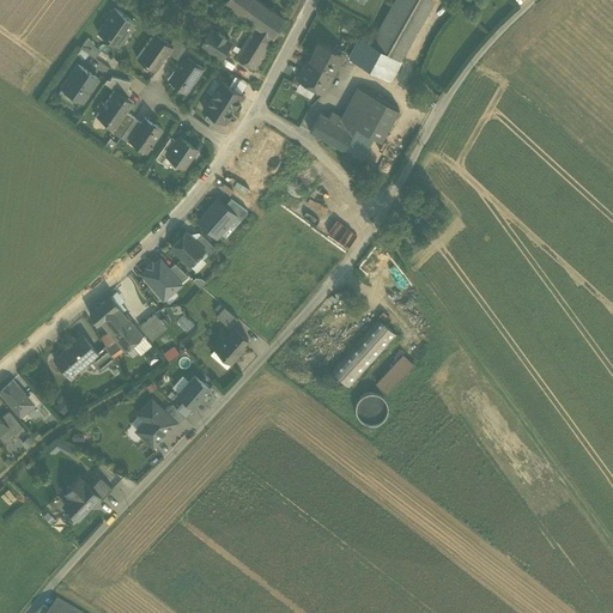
[(225,0),(223,4),(254,28),(273,38),(271,42),(277,44),(287,23),(255,0),(225,0)]
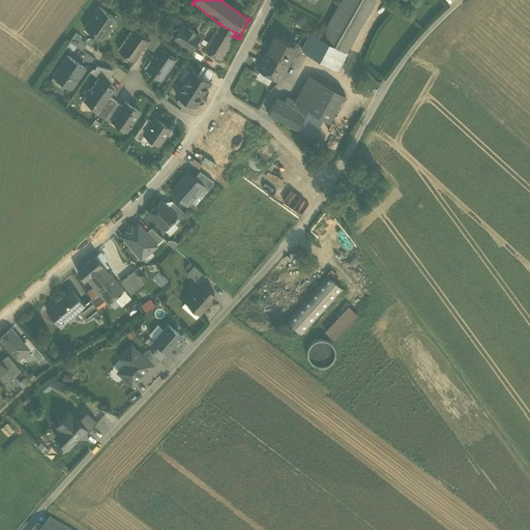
[(341,0),(320,38),(346,53),(376,0),(375,0),(341,0)]
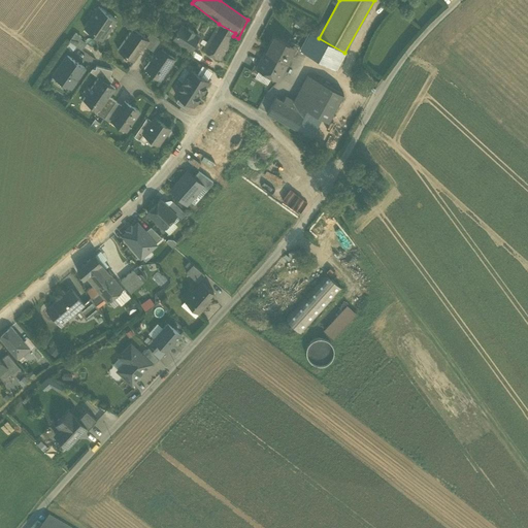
[(84,29),(101,40),(116,20),(99,7),(84,29)]
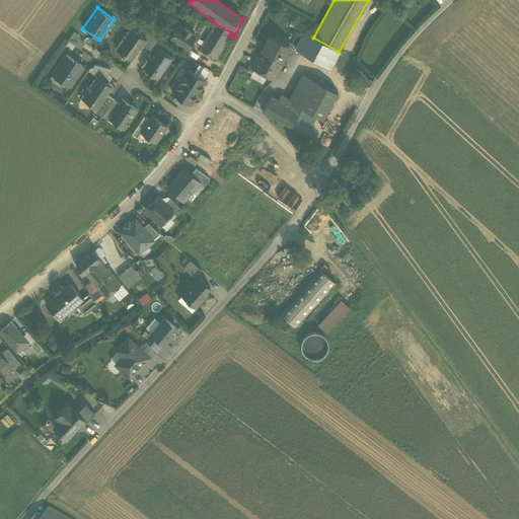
[(199,51),(217,60),(229,35),(231,32),(215,23),(199,51)]
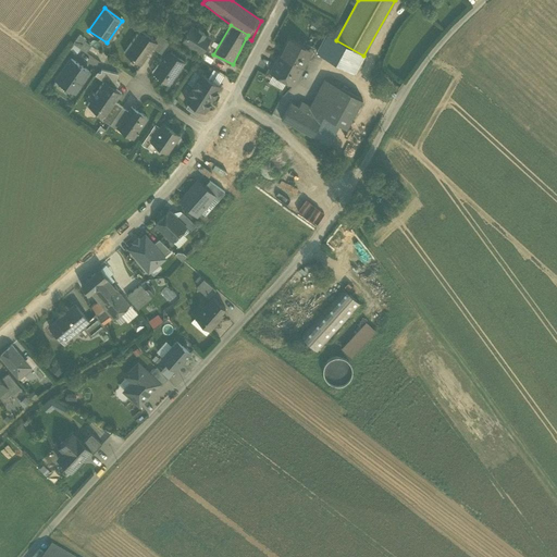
[(183,42),(200,53),(210,39),(203,35),(205,34),(198,31),(198,32),(192,27),(183,42)]
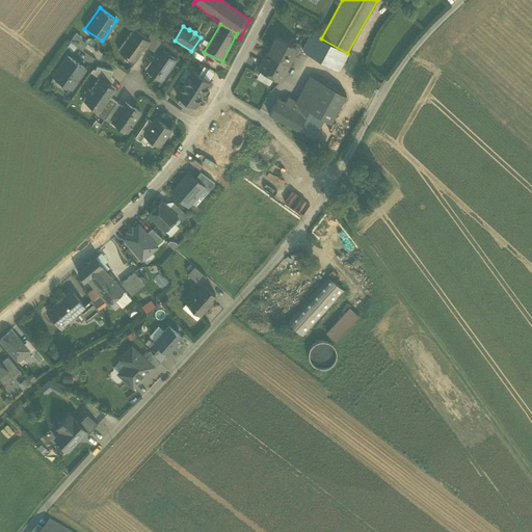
[(147,45),(149,41),(147,40),(132,28),(117,48),(126,54),(134,60),(147,45)]
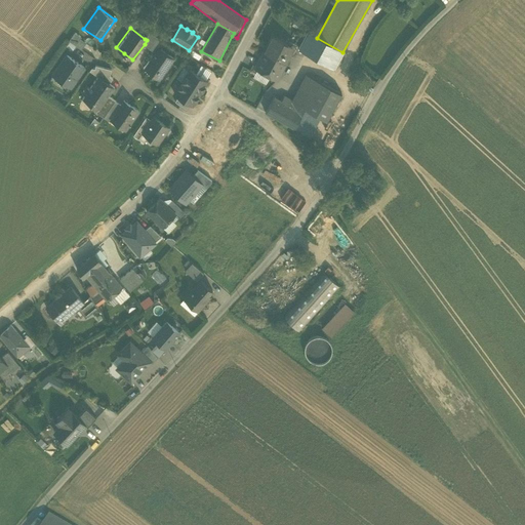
[(69,41),(81,49),(85,44),(79,39),(80,37),(75,33),(69,41)]
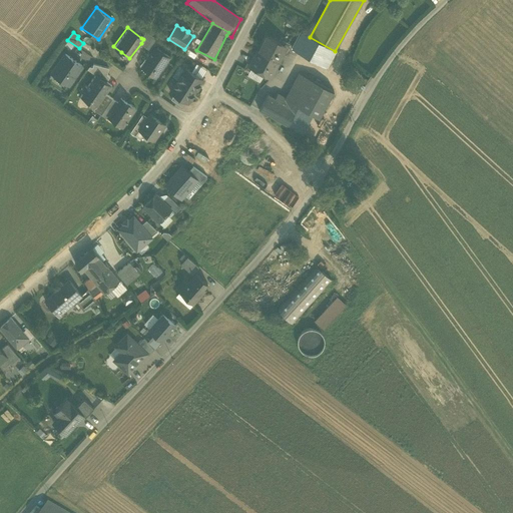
[(146,47),(153,37),(145,32),(141,38),(143,39),(141,43),(146,47)]
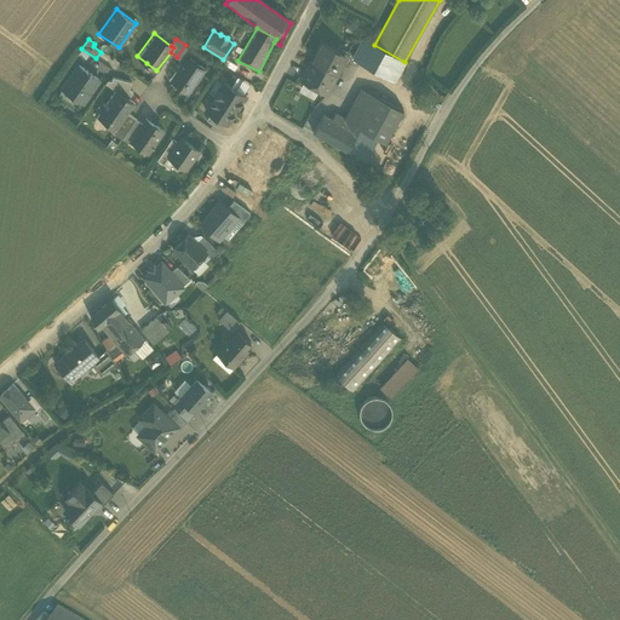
[(352,58),(394,82),(405,62),(374,45),(363,39),(352,58)]
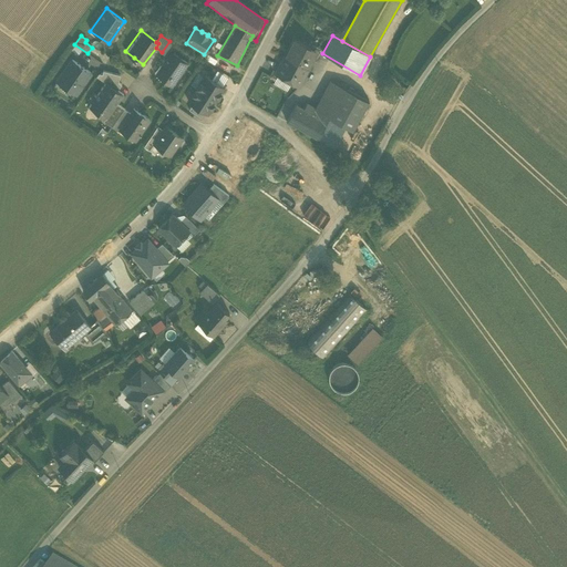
[(299,88),(312,62),(318,51),(310,47),(294,38),(274,74),(299,88)]
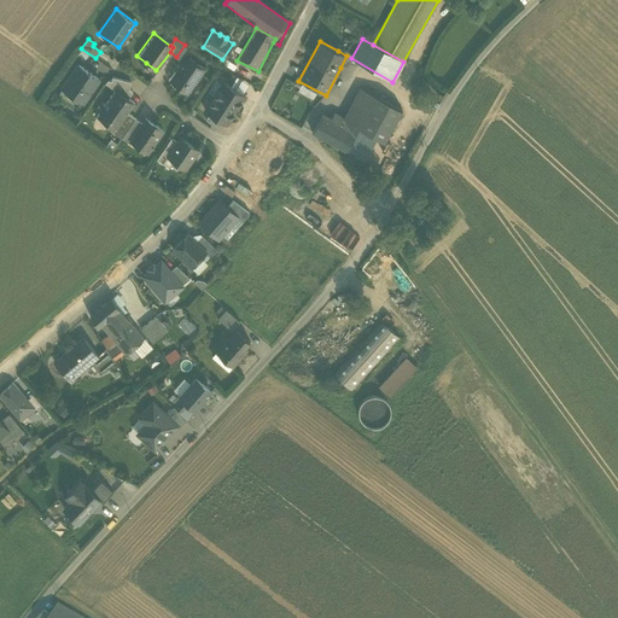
[(186,56),(188,58),(194,51),(185,45),(176,57),(181,62),(186,56)]
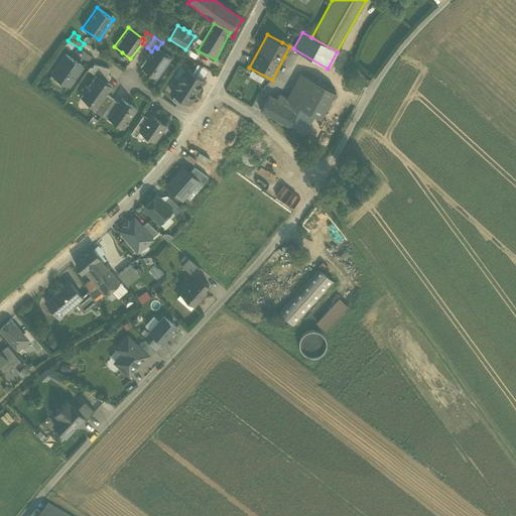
[(284,39),(282,42),(289,46),(284,56),(285,57),(292,44),(284,39)]
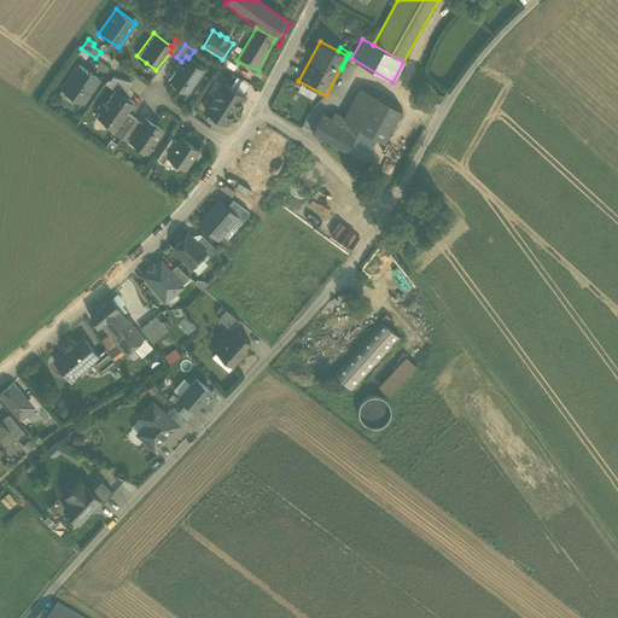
[(168,80),(186,94),(204,70),(188,58),(186,56),(181,62),(168,80)]
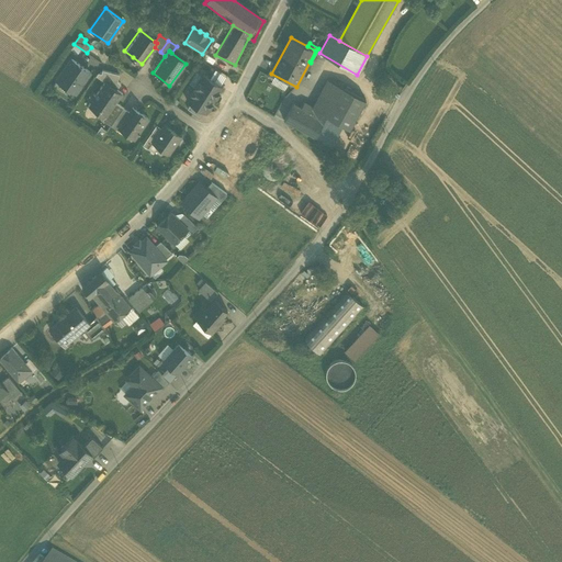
[(90,71),(71,59),(56,80),(75,93),(90,71)]
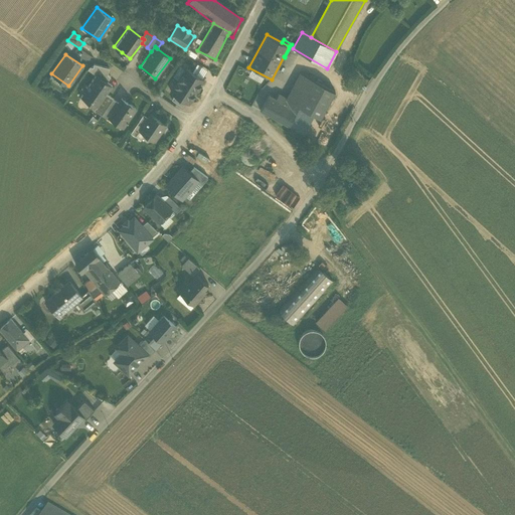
[(96,74),(107,82),(111,76),(108,74),(109,68),(94,64),(93,67),(90,66),(88,69),(96,75),(96,74)]
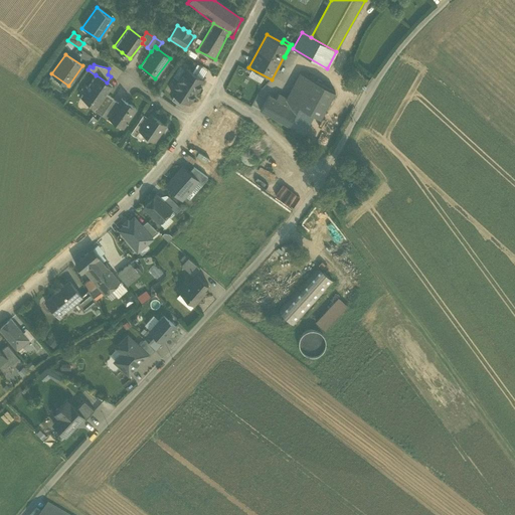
[(178,80),(196,92),(204,79),(186,68),(178,80)]
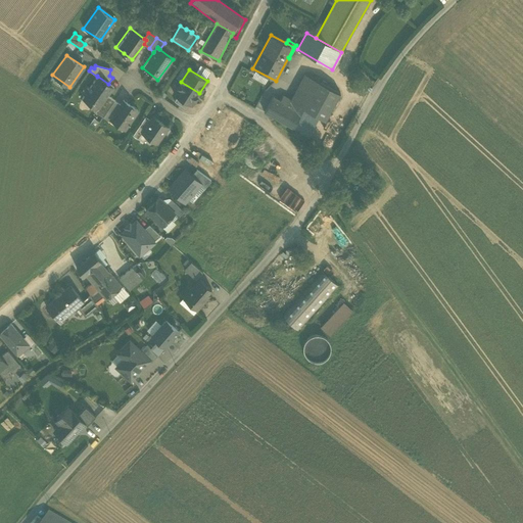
[(280,100),(273,96),(264,112),(293,129),(303,109),(311,113),(325,122),(340,94),(304,75),(291,99),(283,95),(280,100)]
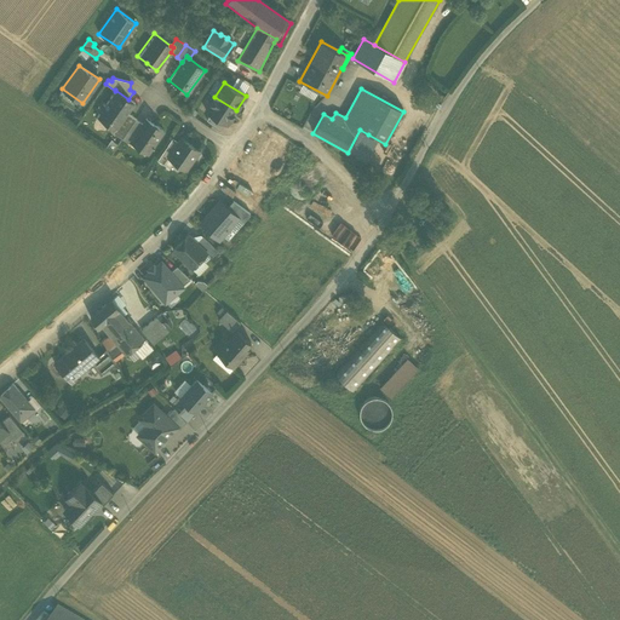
[(128,99),(115,90),(115,91),(105,105),(103,104),(102,103),(101,105),(98,107),(98,108),(97,110),(99,113),(97,118),(115,130),(118,126),(119,126),(127,114),(135,103),(128,99)]
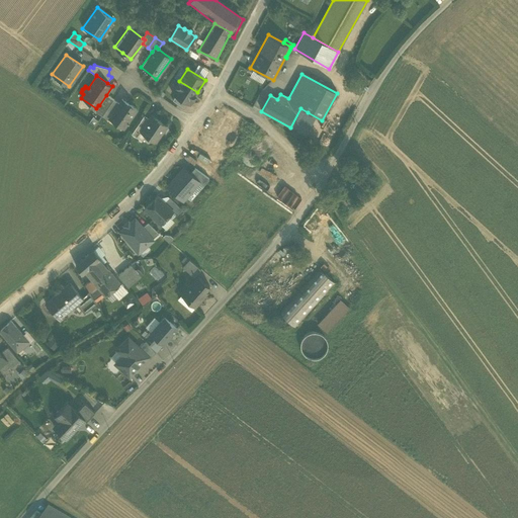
[(186,102),(189,104),(197,92),(179,81),(172,93),(176,96),(186,102)]
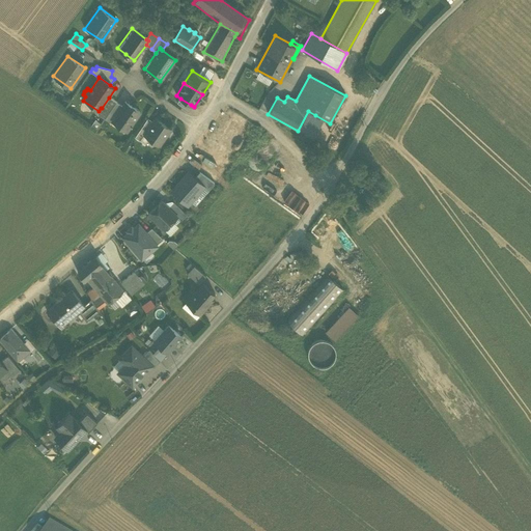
[(116,102),(109,98),(102,108),(101,108),(99,111),(96,114),(105,118),(116,102)]
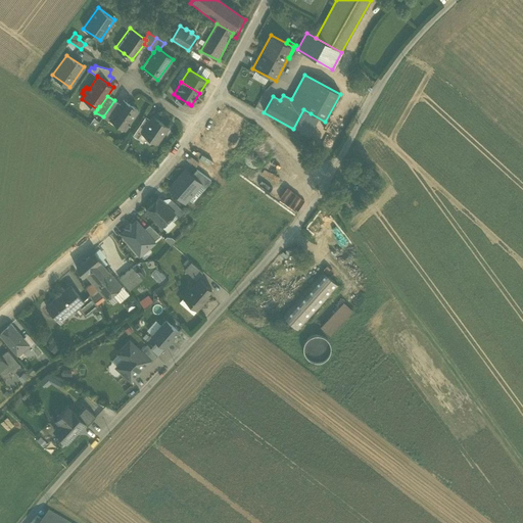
[(188,103),(178,97),(175,102),(185,108),(188,103)]
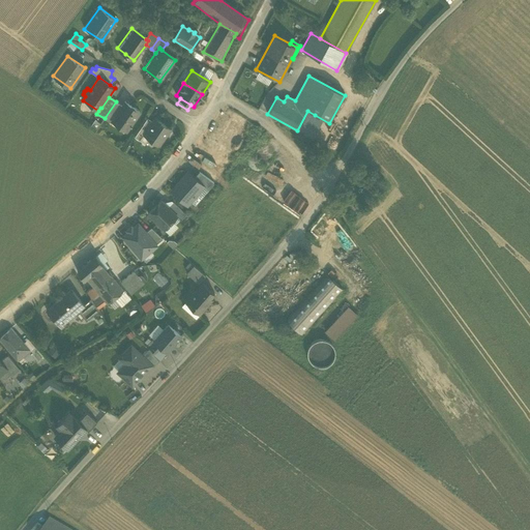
[(122,106),(116,101),(105,118),(110,123),(111,121),(122,106)]
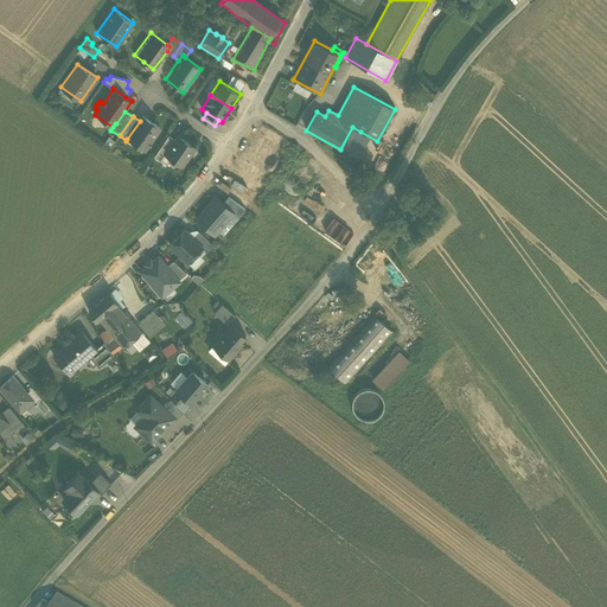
[(160,127),(144,116),(140,121),(127,139),(145,151),(160,127)]
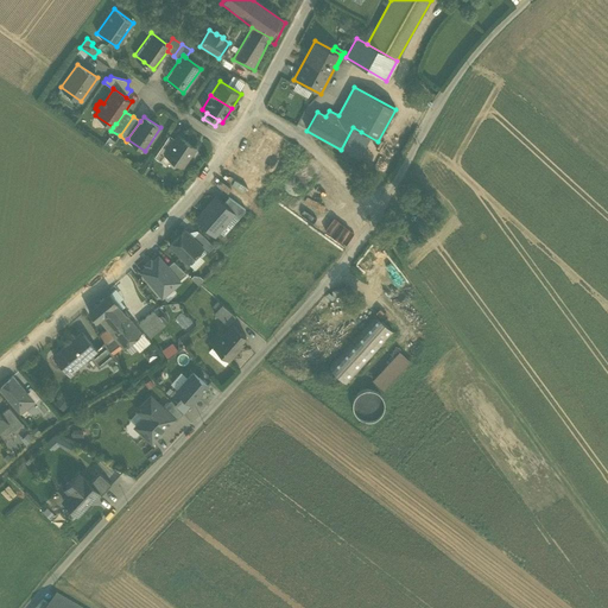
[(361,132),(353,127),(341,150),(349,154),(361,132)]
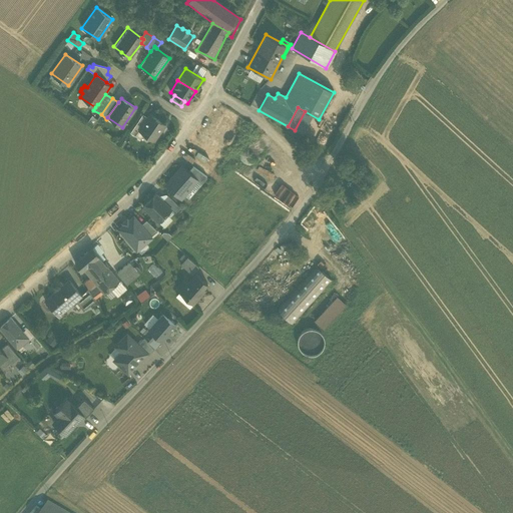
[(138,130),(147,117),(142,114),(130,132),(134,136),(138,130)]
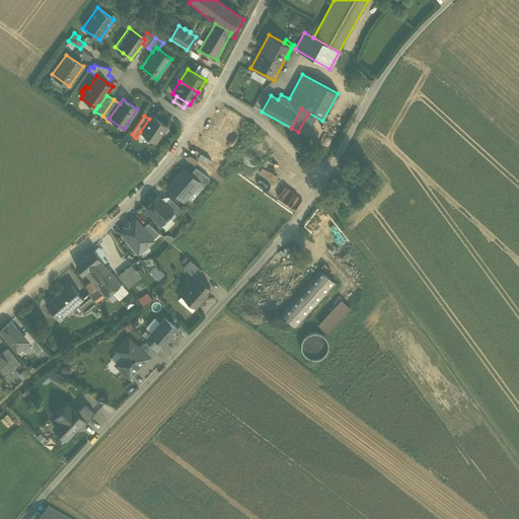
[(155,142),(167,126),(151,116),(149,119),(140,132),(155,142)]
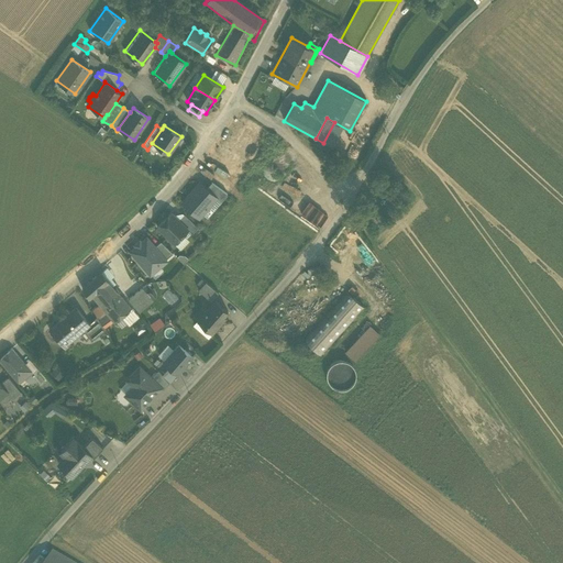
[(216,198),(207,189),(200,184),(181,205),(185,207),(185,208),(189,211),(198,218),(216,198)]
